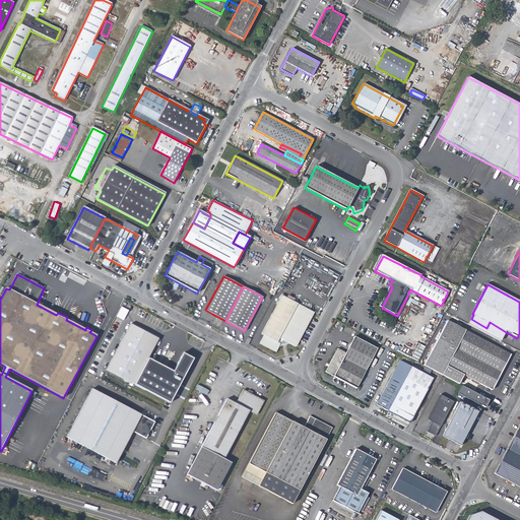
[(288,342),(295,345),(313,311),(281,295),(261,334),(264,336),(260,343),(276,351),(278,346),(288,342)]
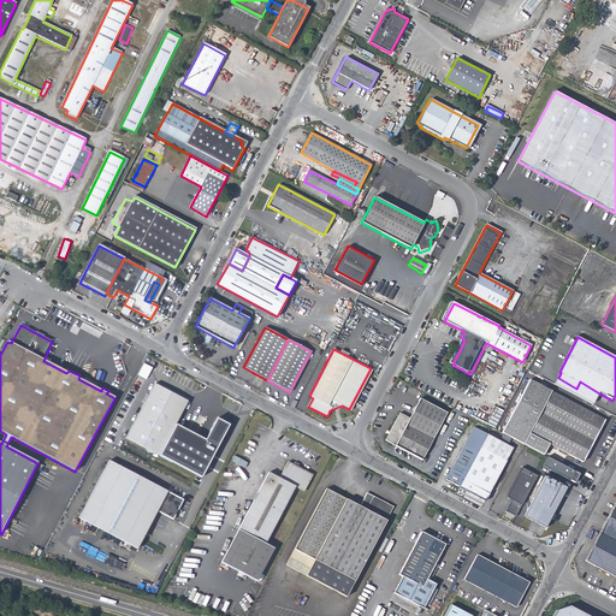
[(593,404),(599,394),(580,381),(576,389),(558,378),(555,384),(593,404)]
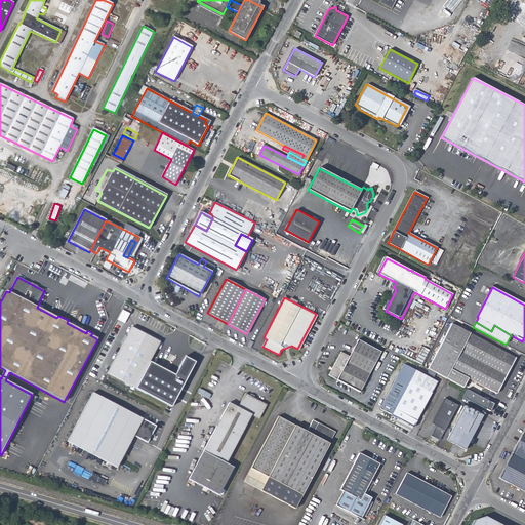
[(451,324),(428,369),(446,379),(462,388),(468,379),(495,394),(515,358),(451,324)]
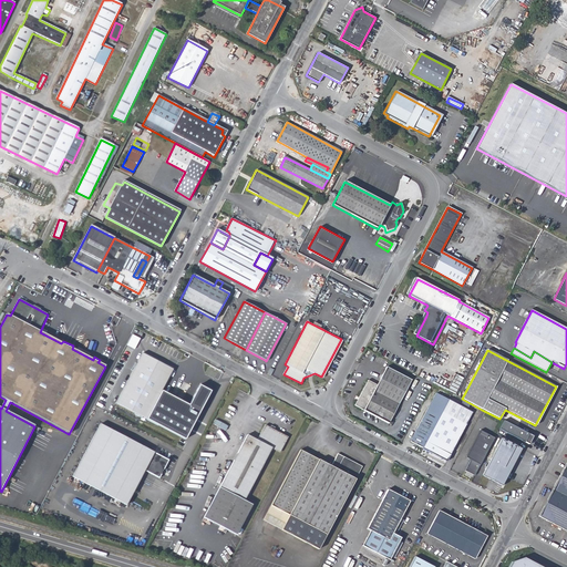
[(162,392),(173,369),(144,353),(143,353),(143,354),(116,403),(146,419),(162,392)]
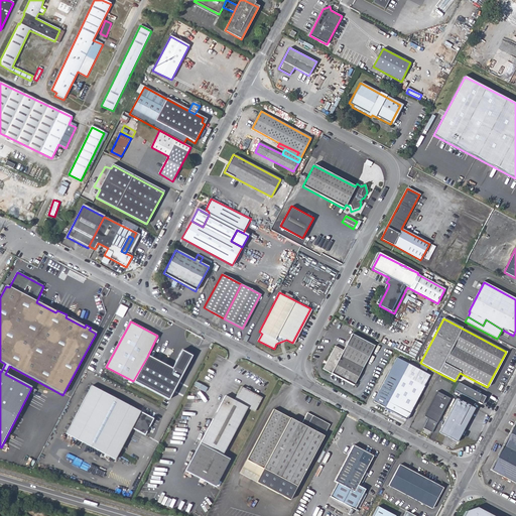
[(241,340),(246,343),(253,330),(247,328),(241,340)]
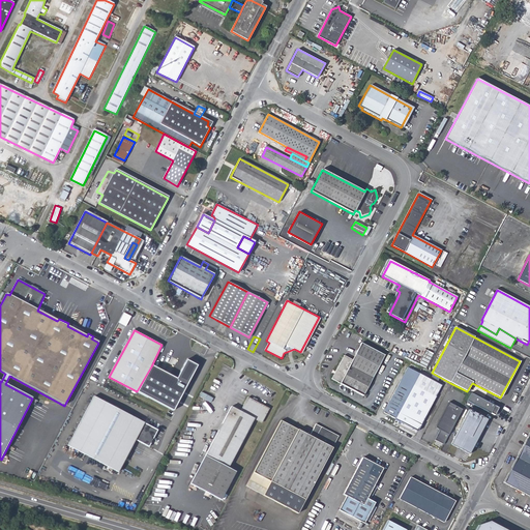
[(169,344),(159,362),(178,372),(187,353),(169,344)]
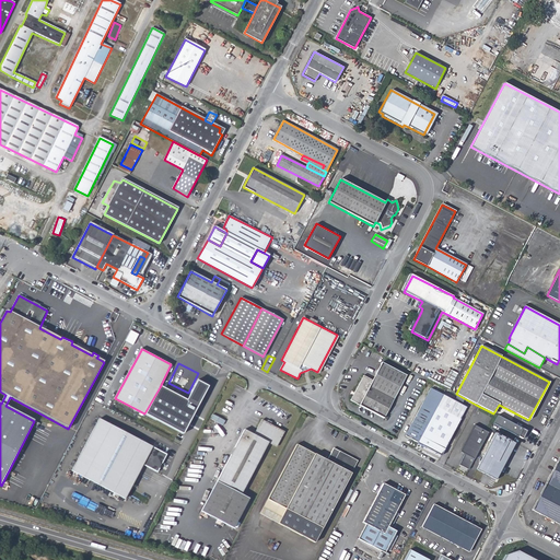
[(350,400),(384,419),(406,376),(382,363),(372,381),(363,376),(350,400)]
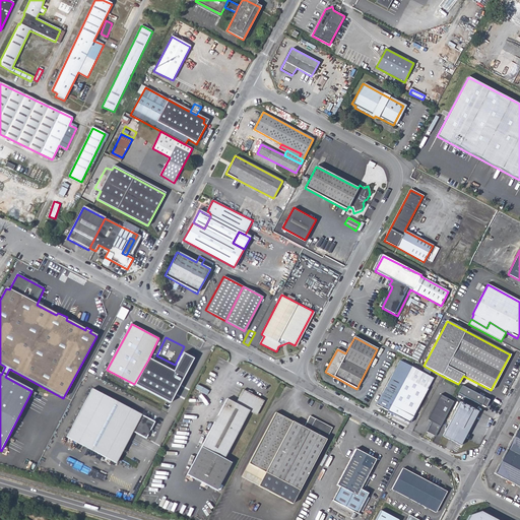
[(148,360),(134,384),(171,403),(193,360),(183,354),(174,373),(148,360)]
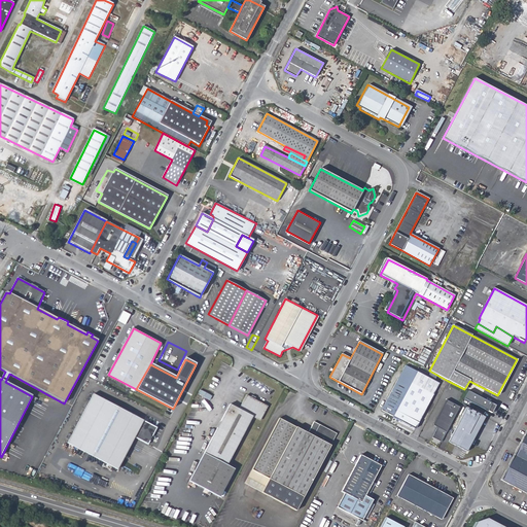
[(381,411),(392,417),(417,372),(406,365),(381,411)]
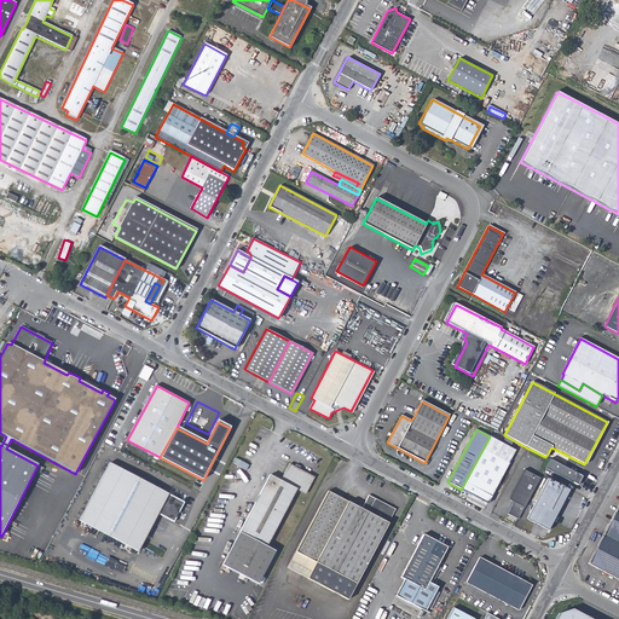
[(515,450),(490,437),(461,490),(487,503),(515,450)]
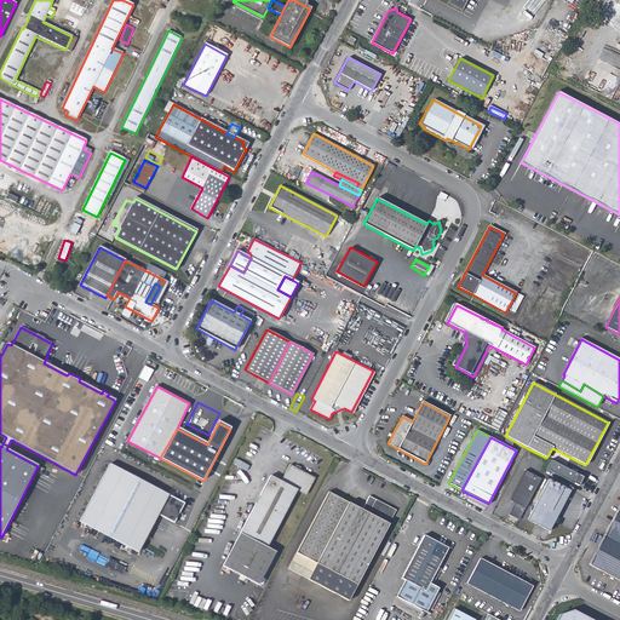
[(545,469),(578,486),(583,477),(550,459),(545,469)]
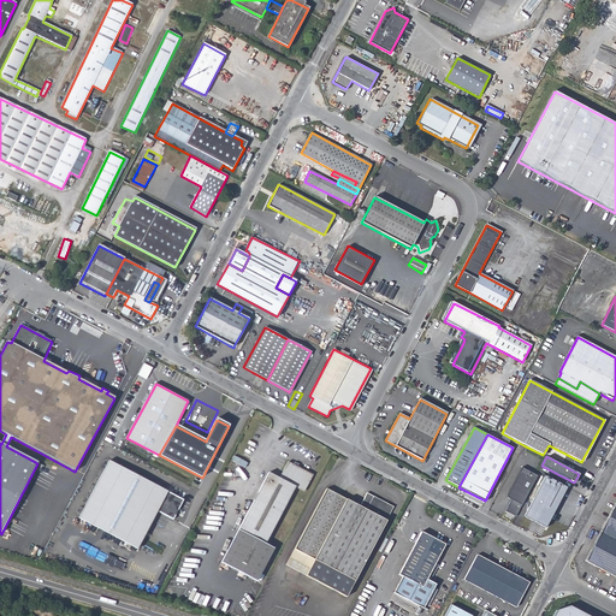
[(78,517),(137,549),(167,492),(110,461),(78,517)]
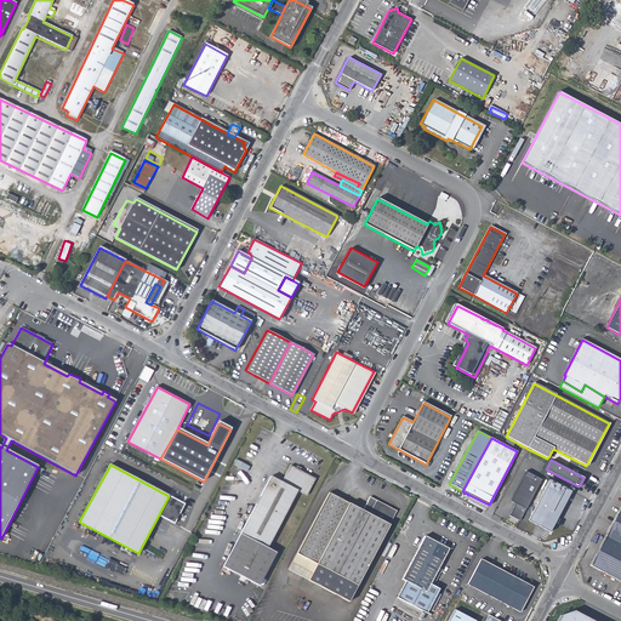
[(222,568),(257,586),(275,552),(267,548),(271,542),(273,543),(275,539),(273,537),(297,491),(306,496),(315,479),(290,465),(281,482),(271,477),(222,568)]
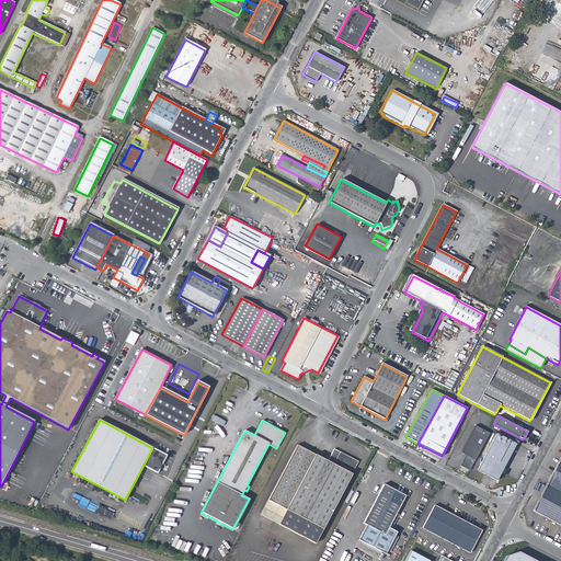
[(474,426),(460,453),(466,456),(460,466),(469,470),(489,434),(474,426)]
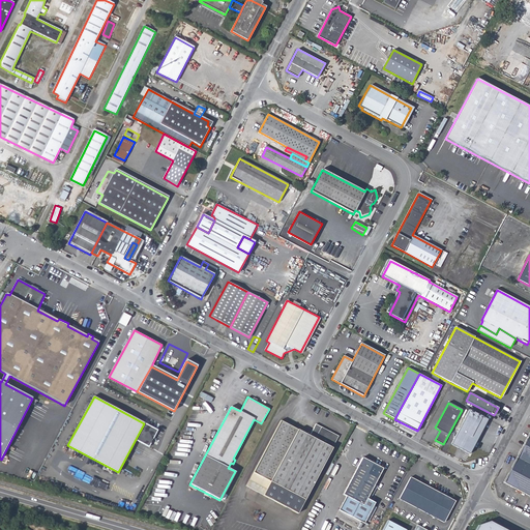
[(470,453),(488,420),(469,410),(451,444),(470,453)]
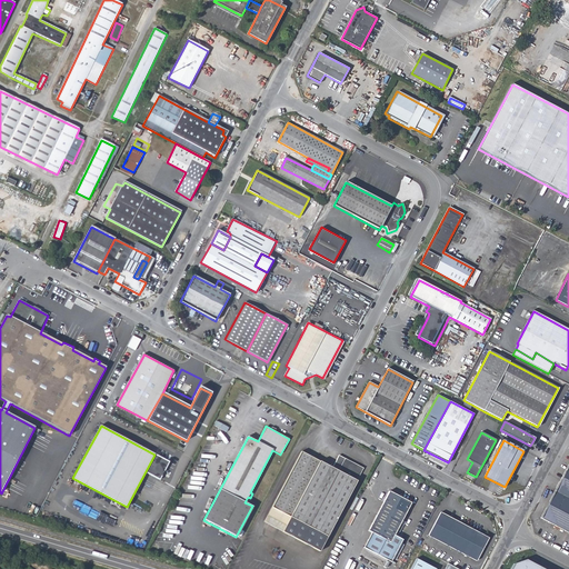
[(301,451),(272,508),(290,517),(320,461),(301,451)]
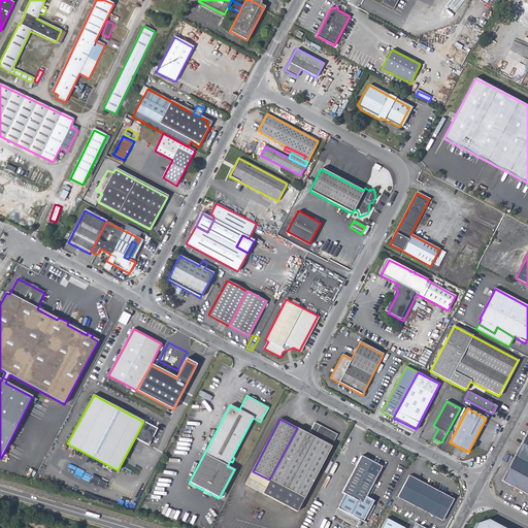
[(314,437),(297,428),(269,480),(253,471),(245,485),(296,512),(303,498),(337,435),(320,426),(314,437)]
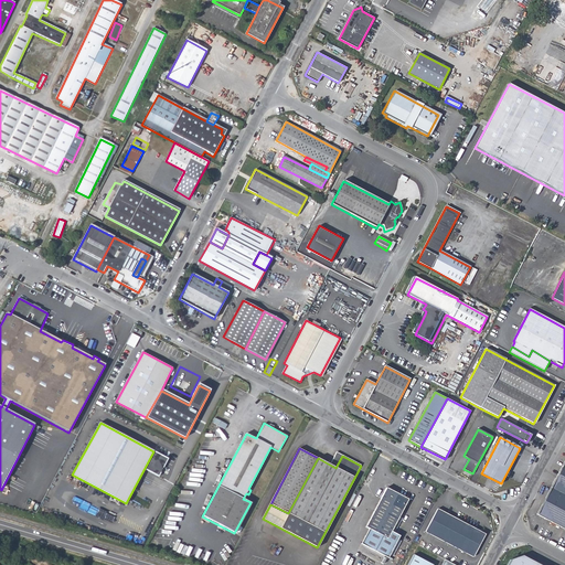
[(564,460),(536,514),(564,529),(564,460)]
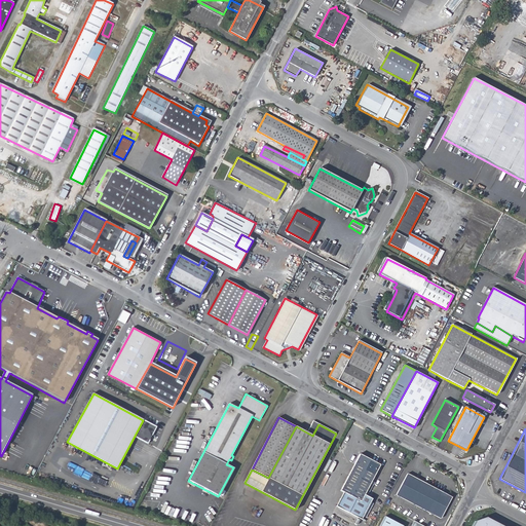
[(336,506),(361,520),(372,499),(365,495),(380,465),(360,454),(340,490),(343,493),(336,506)]
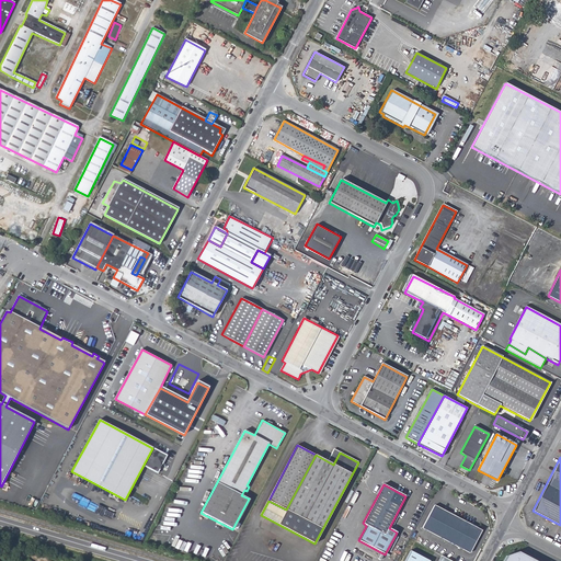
[(95,508),(100,502),(83,493),(81,496),(84,499),(82,502),(88,504),(95,508)]
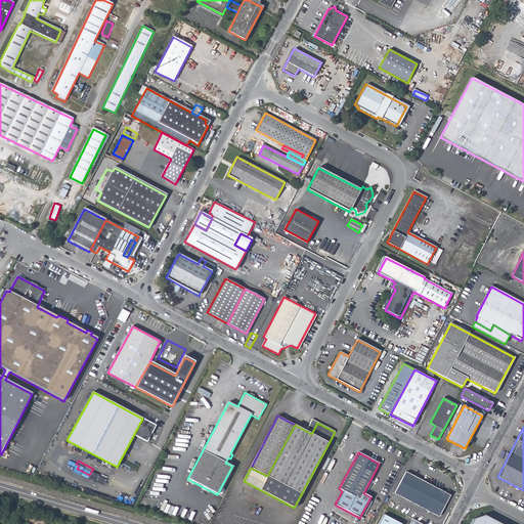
[(394,493),(439,517),(450,495),(406,472),(394,493)]
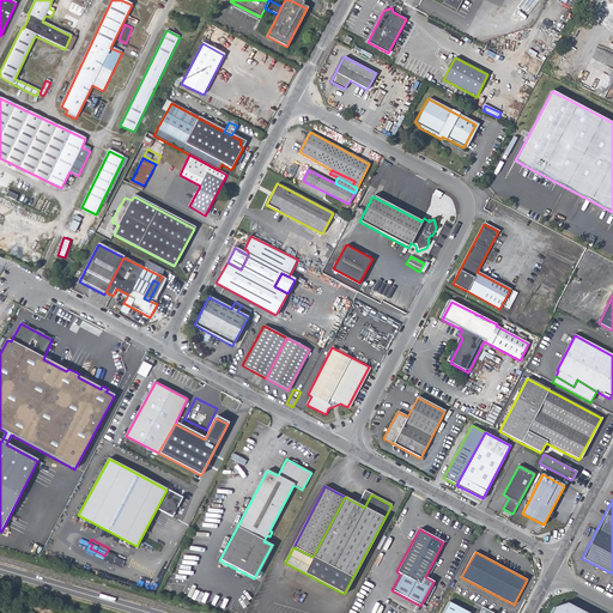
[(448,601),(442,612),(468,612),(469,612),(448,601)]
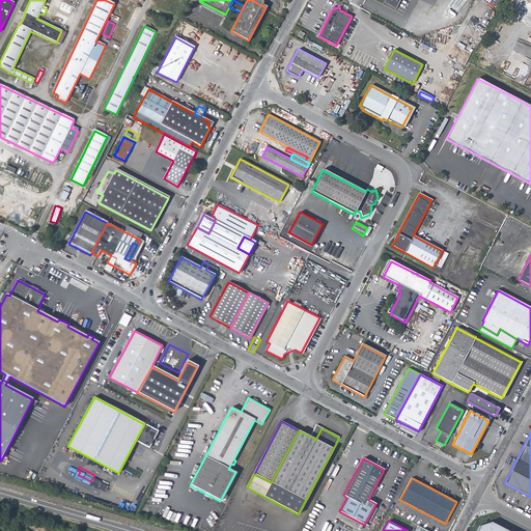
[(507,530),(491,522),(479,526),(476,530),(507,530)]
